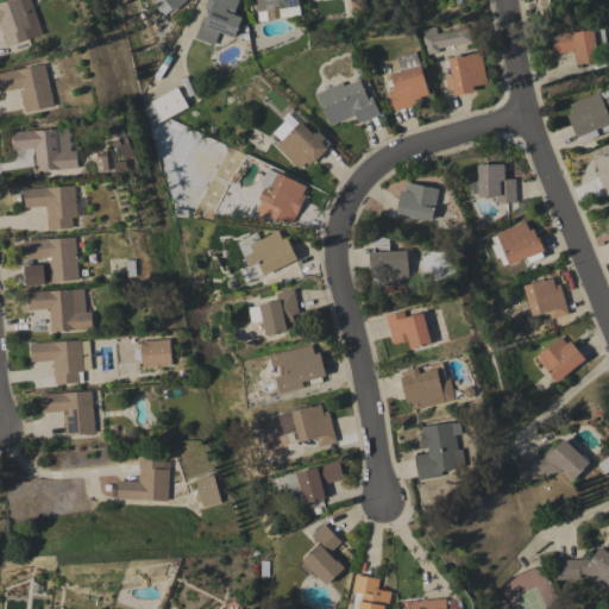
[(0,4),(11,0),(30,0),(42,33),(7,45),(0,25),(0,4)]
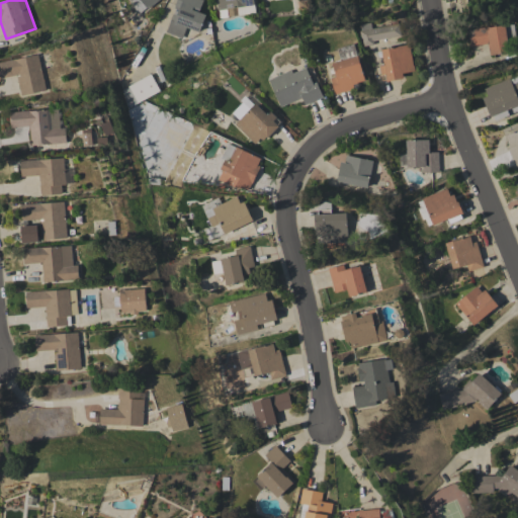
[(156,0),(147,8),(146,7),(138,13),(130,3),(133,0),(156,0)]
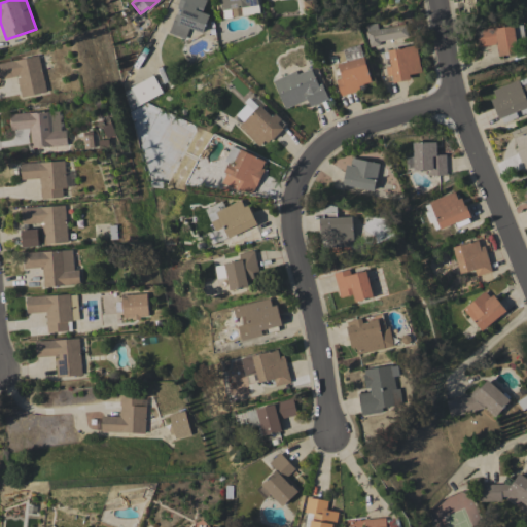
[(178,0),(206,0),(202,12),(209,14),(203,32),(188,28),(184,38),(168,32),(175,14),(176,14),(178,8),(176,8),(178,0)]
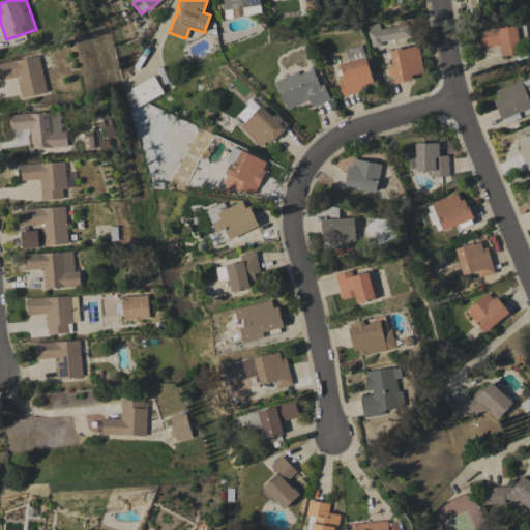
[(259,0),(260,5),(249,6),(251,15),(231,17),(231,16),(225,17),(225,9),(223,10),(221,0),(259,0)]
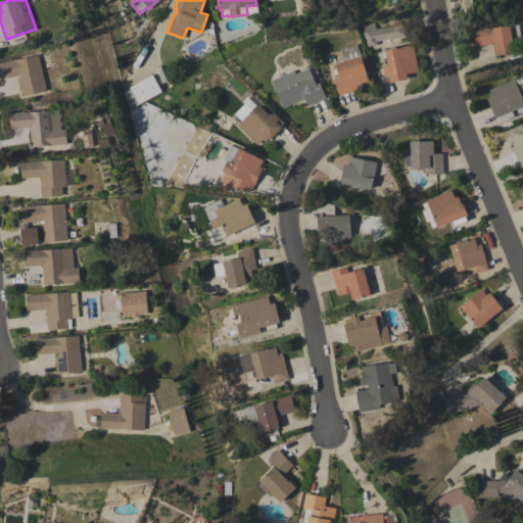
[(363,31),(365,31),(364,25),(374,22),(375,29),(395,25),(394,21),(400,20),(400,24),(402,24),(405,36),(376,41),(377,44),(366,47),(363,31)]
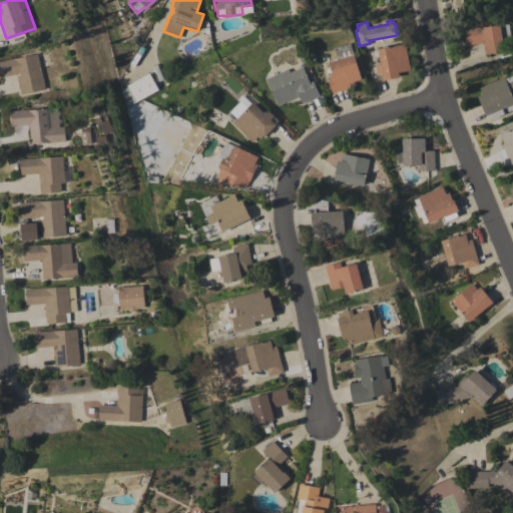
[(463,29),(500,25),(508,24),(511,44),(502,45),(503,51),(484,54),(483,43),(465,45),(463,29)]
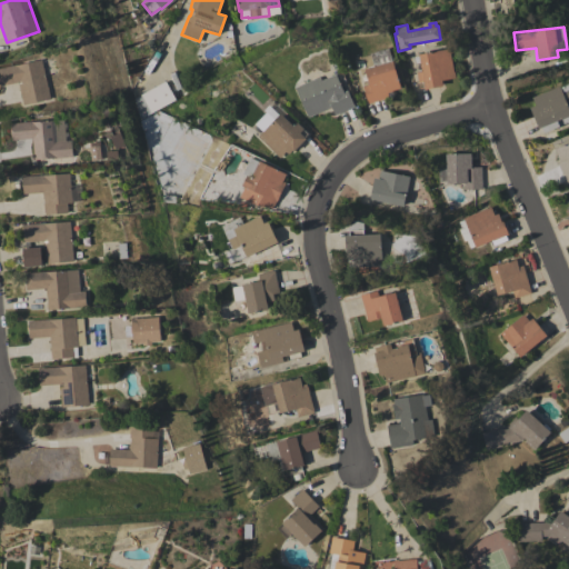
[(365,69),(373,67),(370,53),(388,48),(392,61),(392,60),(400,88),(391,90),(392,91),(387,92),(388,97),(367,103),(362,86),(369,83),(365,69)]
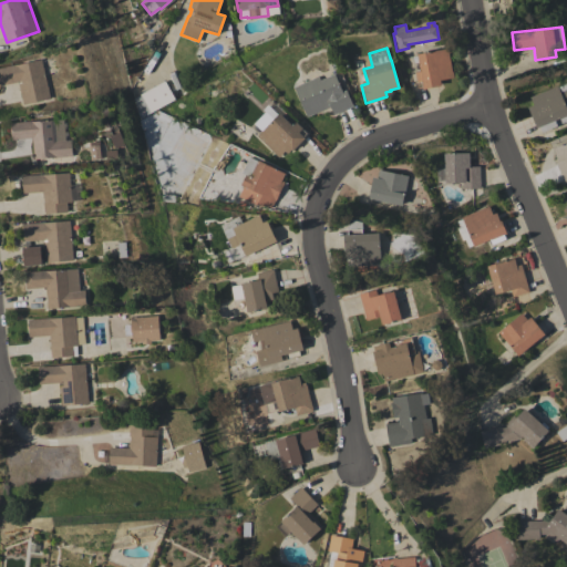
[(447,48),(453,78),(440,80),(441,85),(423,89),(422,88),(418,88),(415,72),(420,71),(416,53),(447,48)]
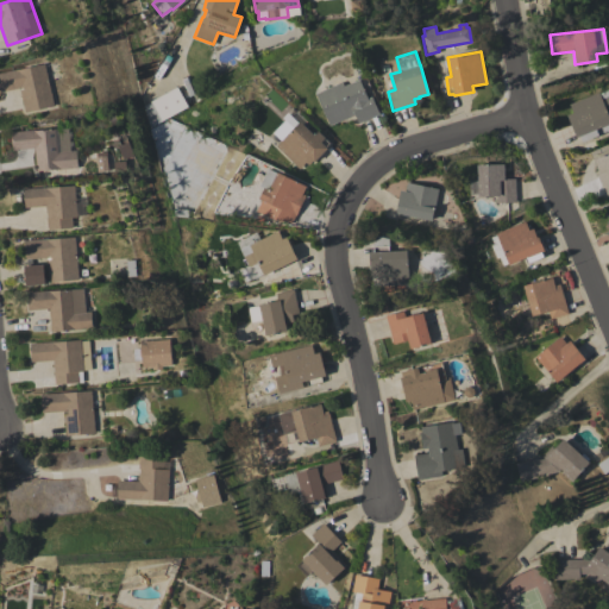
[(0,73),(44,63),(54,106),(24,112),(19,90),(24,89),(23,87),(0,90),(0,73)]
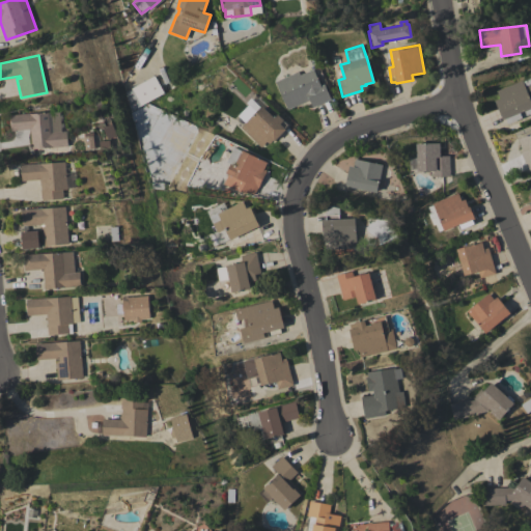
[(275,82),(298,71),(300,75),(312,68),(320,85),(324,84),(330,99),(312,107),(308,99),(287,109),(275,82)]
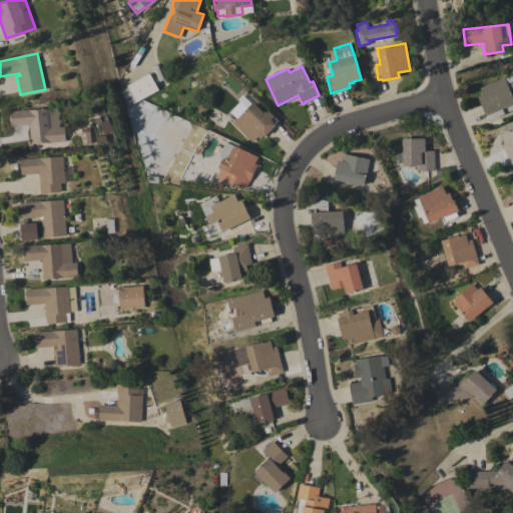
[(120,89),(148,72),(157,89),(125,107),(120,89)]
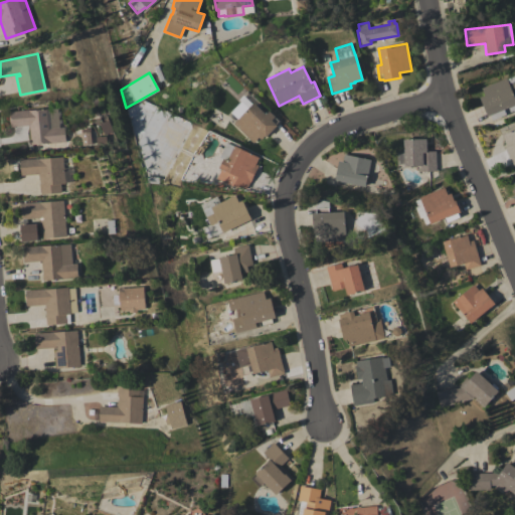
[(481,88),(506,77),(506,79),(514,75),(514,79),(514,80),(514,82),(514,109),(492,120),(490,115),(487,116),(480,98),(484,96),(481,88)]
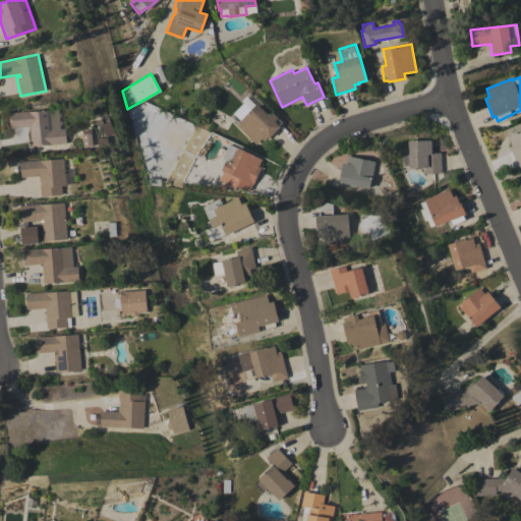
[(236,124),(256,104),(269,115),(271,112),(281,122),(278,125),(280,126),(269,138),(267,136),(264,140),(262,138),(255,145),(236,124)]
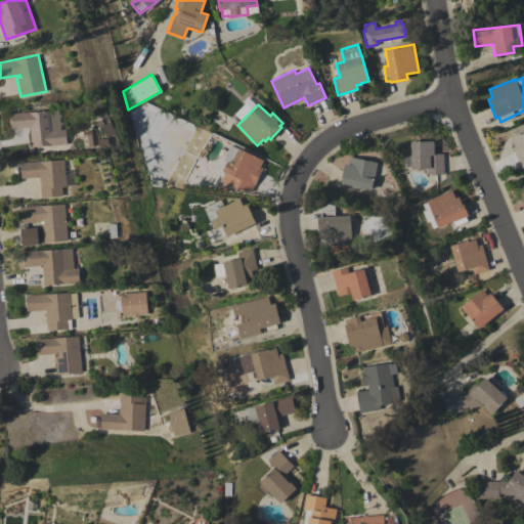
[(9,114),(48,111),(49,131),(64,129),(66,143),(31,146),(29,127),(10,129),(9,114)]
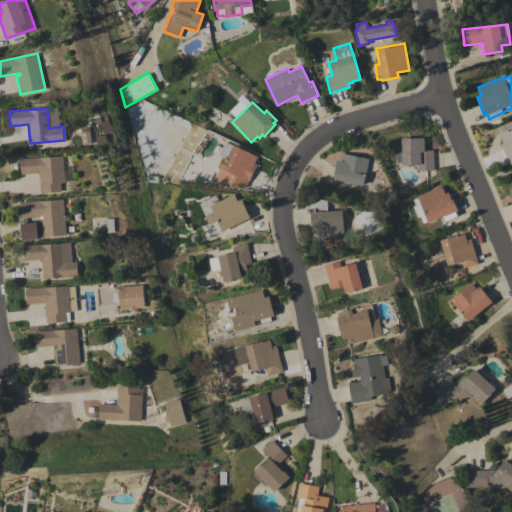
[(499,134),(511,128),(511,163),(508,165),(501,146),(503,145),(499,134)]
